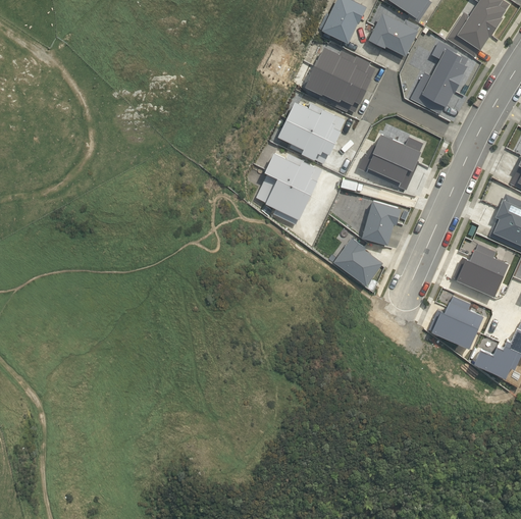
[(359,26),(367,8),(349,0),(337,0),(329,17),(326,15),(319,31),(349,45),(358,24),(359,26)]
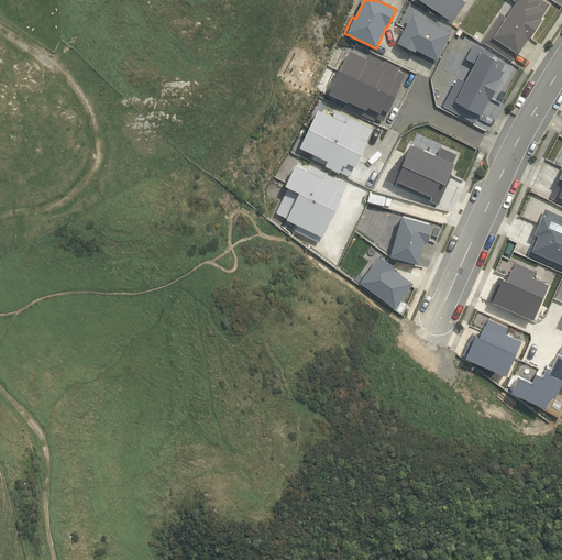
[(451,26),(465,4),(462,2),(463,0),(418,0),(437,13),(434,15),(451,26)]
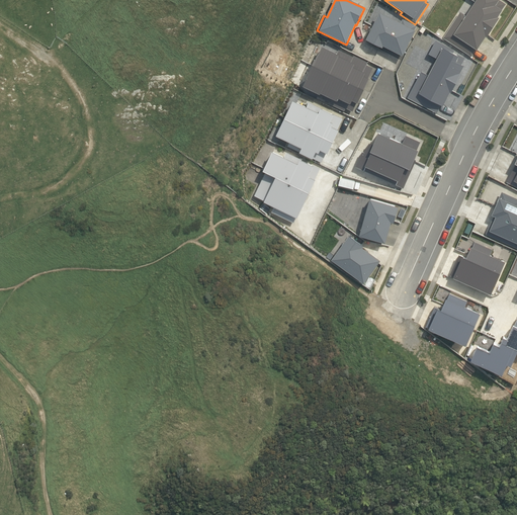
[(442,40),(470,59),(476,51),(477,52),(486,37),(487,38),(499,19),(497,18),(505,6),(495,0),(467,0),(475,4),(465,18),(459,14),(442,40)]
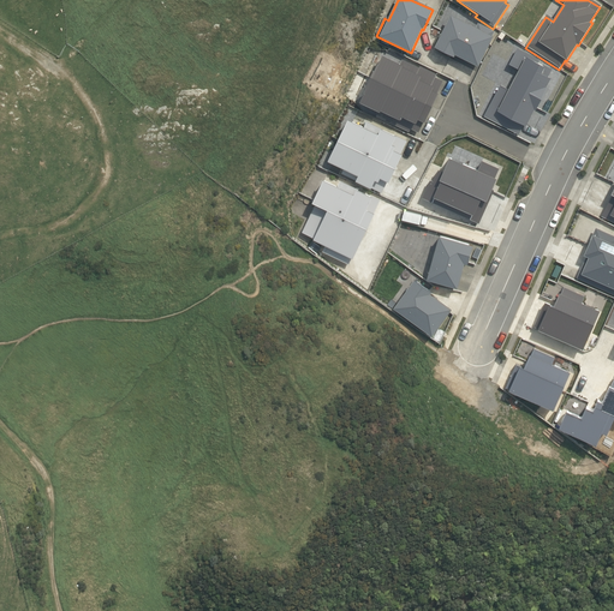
[(478,25),(476,29),(451,17),(435,49),(454,59),(454,57),(478,67),(493,37),(492,37),(494,34),(478,25)]
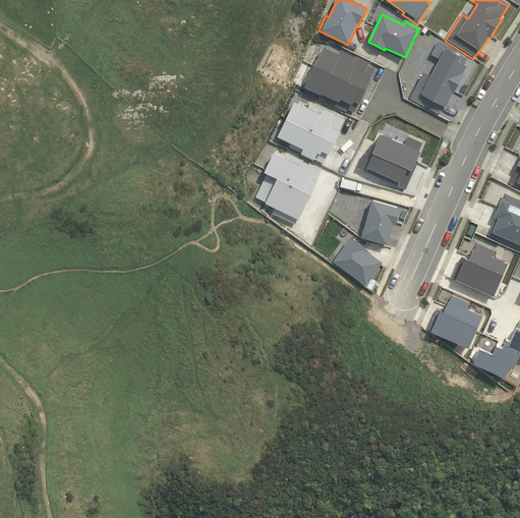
[(453,95),(464,74),(463,74),(467,67),(464,66),(467,60),(456,54),(457,52),(438,43),(430,56),(440,61),(430,77),(423,73),(409,101),(439,116),(444,107),(445,108),(453,94),(453,95)]
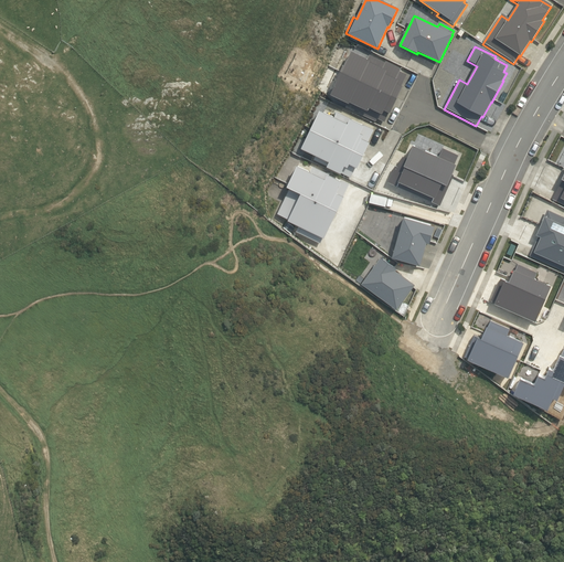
[(402,87),(406,76),(400,73),(401,71),(385,63),(385,64),(369,56),(368,60),(351,52),(330,94),(349,103),(347,108),(361,115),(360,116),(375,123),(378,120),(384,124),(390,112),(390,113),(403,87),(402,87)]
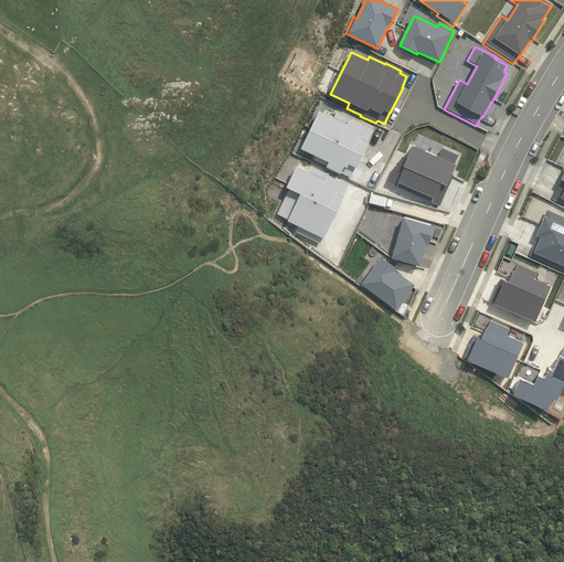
[(318,110),(300,148),(315,155),(311,160),(340,173),(343,165),(347,167),(348,163),(357,167),(369,140),(361,137),(362,134),(359,133),(363,125),(336,112),(333,117),(318,110)]
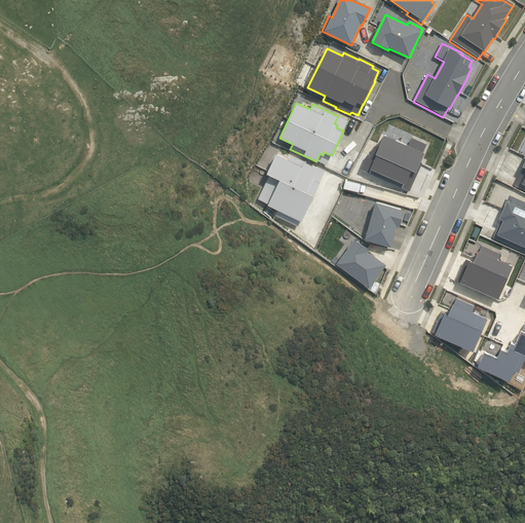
[(366,153),(359,170),(408,190),(423,152),(422,151),(425,144),(411,138),(408,145),(383,135),(378,147),(373,145),(369,154),(366,153)]
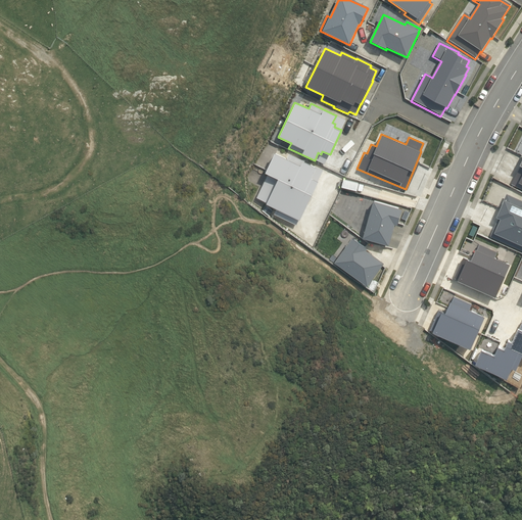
[(276,208),(273,215),(295,225),(298,219),(298,220),(318,181),(311,177),(316,167),(302,160),(300,164),(275,153),(265,172),(268,173),(255,198),(276,208)]
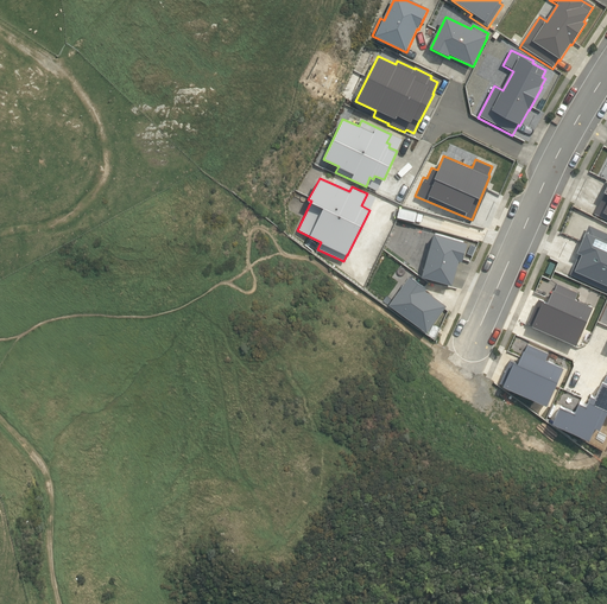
[(606,185),(605,192),(606,192),(594,216),(606,222),(606,185)]
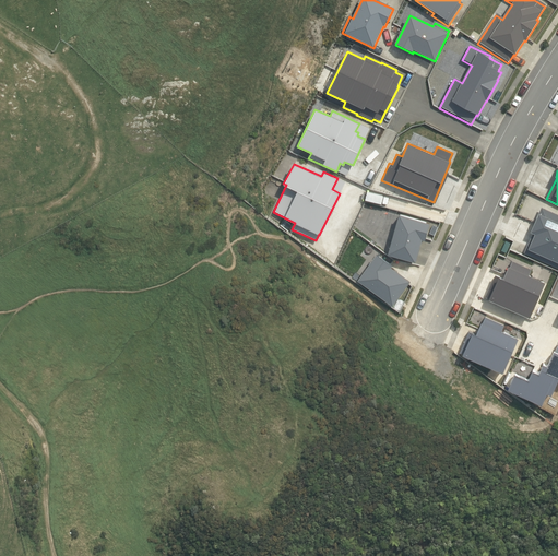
[(532,233),(522,253),(557,268),(557,215),(539,208),(530,232),(532,233)]
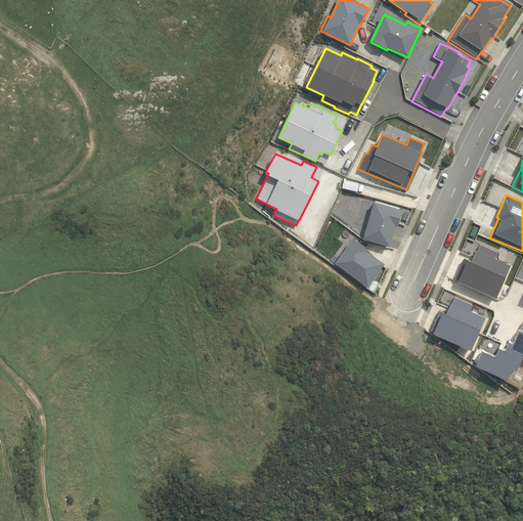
[(373,201),(362,236),(389,244),(394,224),(397,225),(402,208),(373,201)]
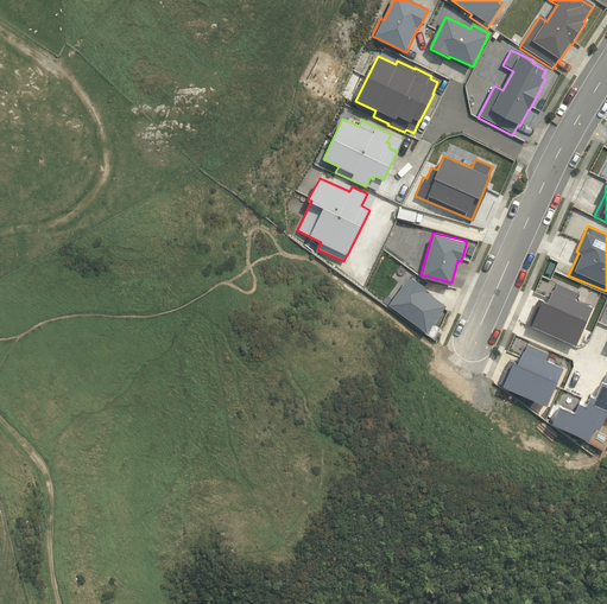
[(408,275),(387,304),(425,331),(446,305),(424,290),(425,288),(408,275)]
